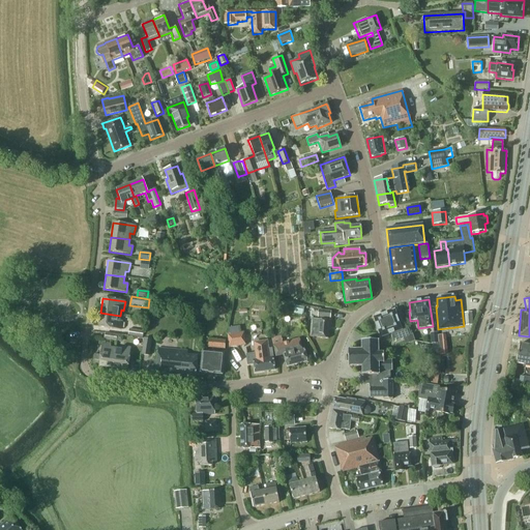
[(208,304),(198,302),(195,323),(205,325),(208,304)]
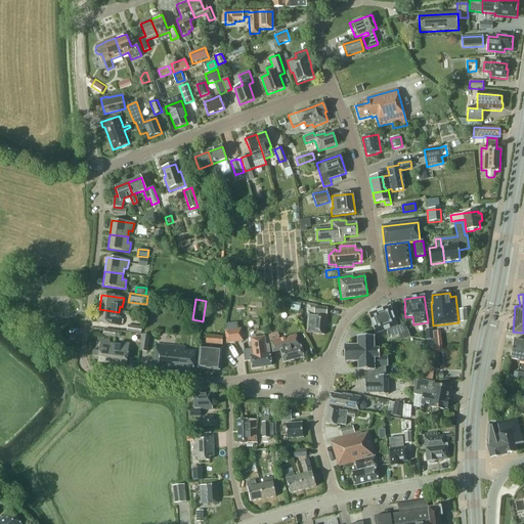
[(326,315),(328,307),(314,306),(314,314),(326,315)]
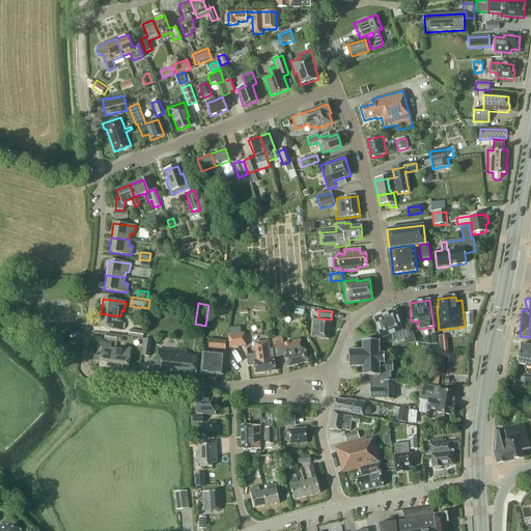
[(397,341),(403,339),(406,345),(415,342),(413,336),(411,336),(408,328),(401,330),(395,312),(375,319),(382,338),(392,334),(394,340),(397,339),(397,341)]
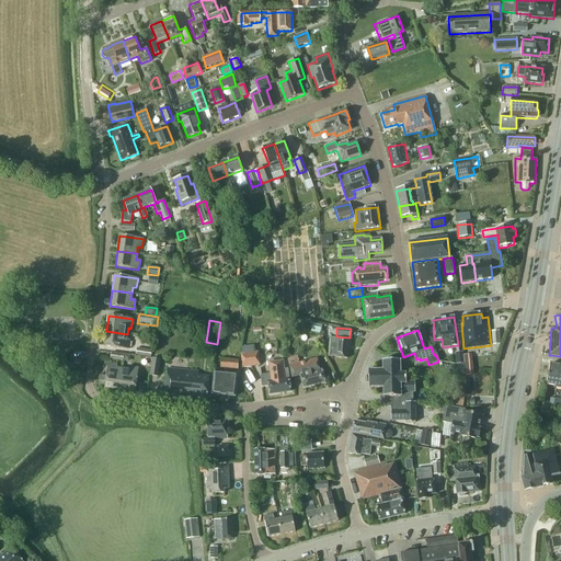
[(127,334),(106,331),(104,346),(128,350),(129,340),(126,340),(127,334)]
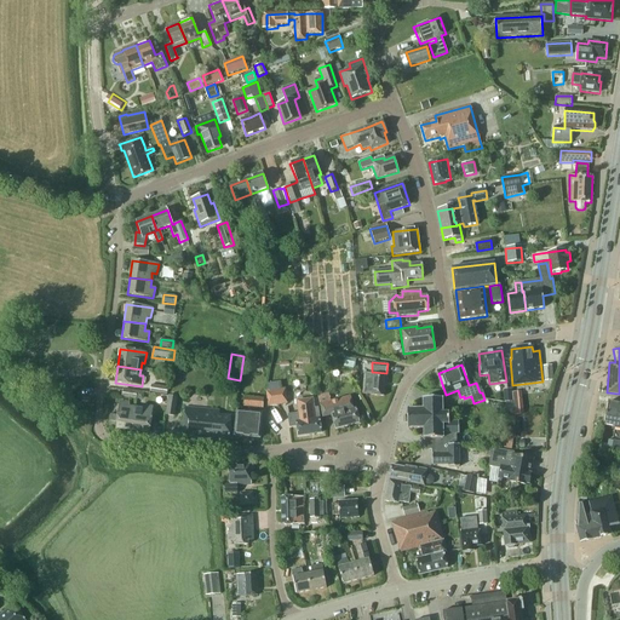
[(554,380),(552,366),(543,366),(545,382),(554,380)]
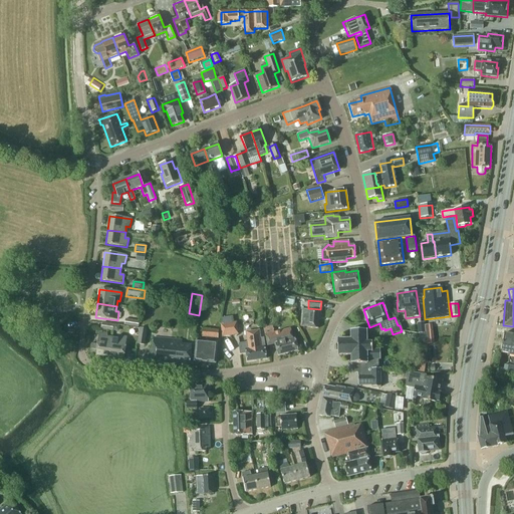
[(320,311),(302,309),(300,327),(318,328),(320,311)]
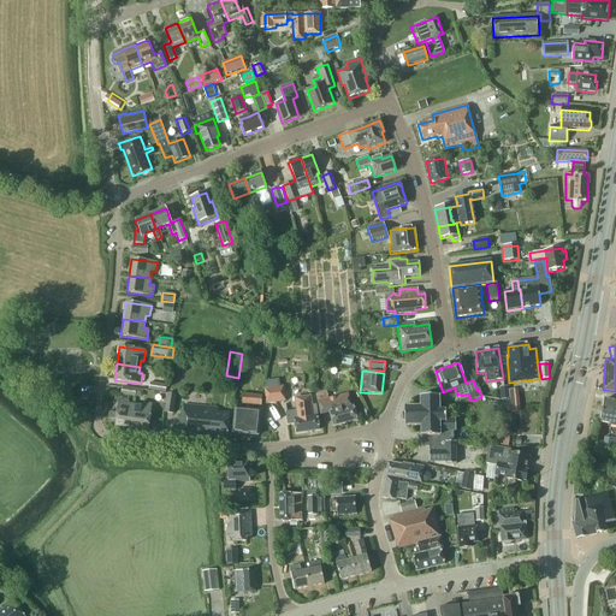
[(167,385),(150,383),(149,391),(166,394),(167,385)]
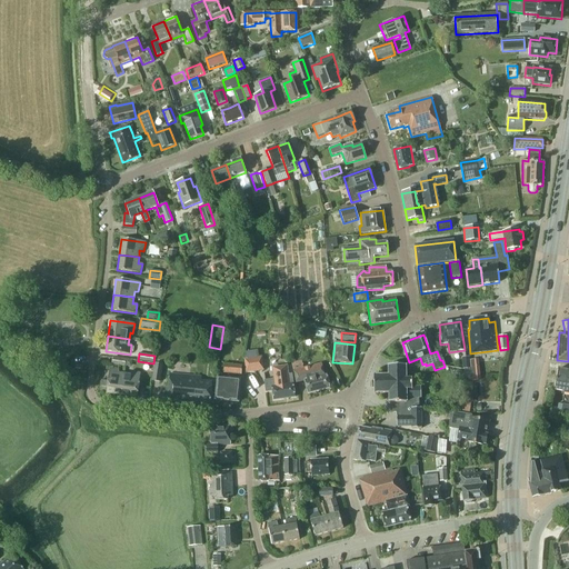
[(470,369),(469,357),(461,358),(462,370),(470,369)]
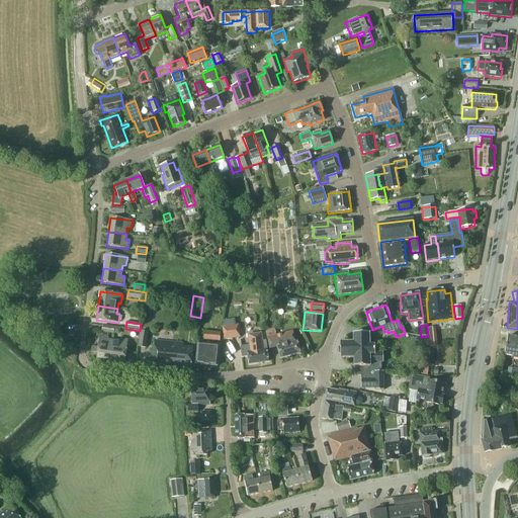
[(114,327),(102,326),(101,333),(114,334),(114,327)]
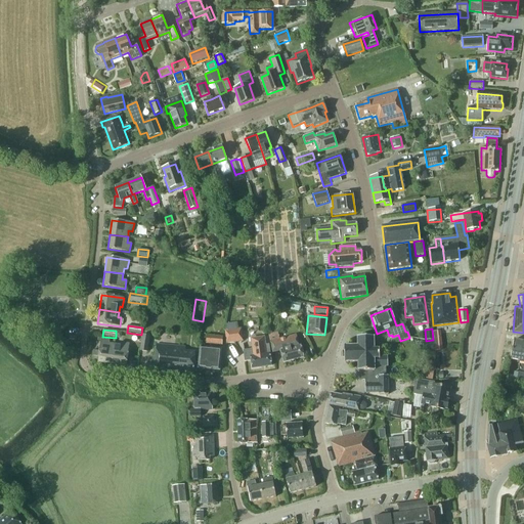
[(237,333),(225,332),(224,340),(237,341),(237,333)]
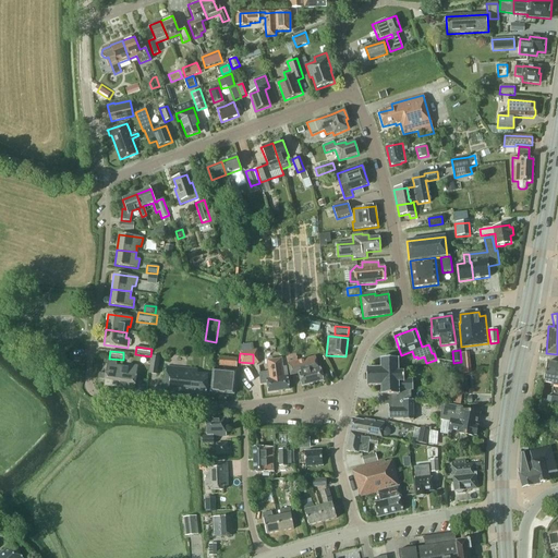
[(298,362),(296,354),(286,356),(290,375),(299,374),(302,387),(324,381),(320,367),(318,368),(316,358),(298,362)]
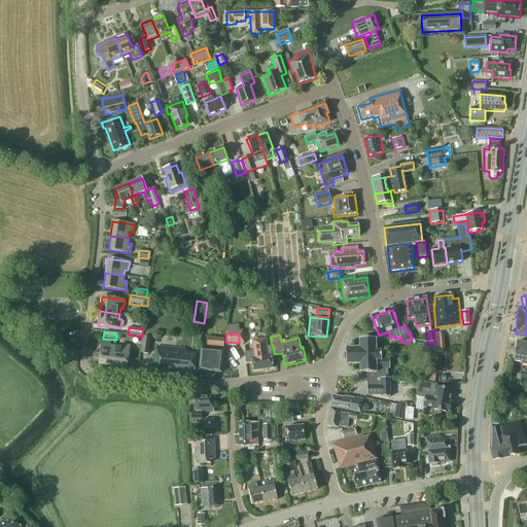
[(151,339),(143,337),(140,353),(149,354),(151,339)]
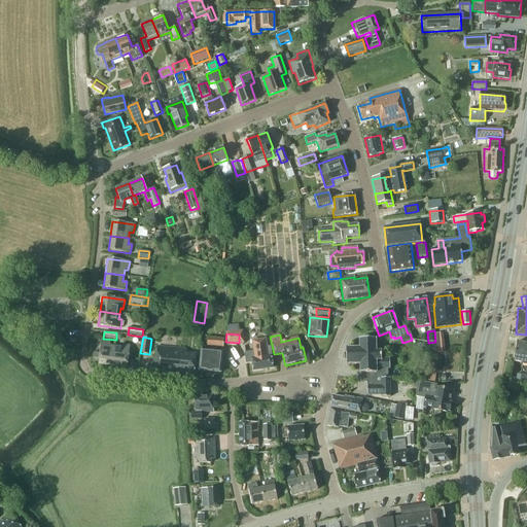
[(224,340),(208,338),(207,346),(211,346),(211,350),(202,349),(199,371),(220,373),(222,351),(218,351),(218,347),(223,347),(224,340)]
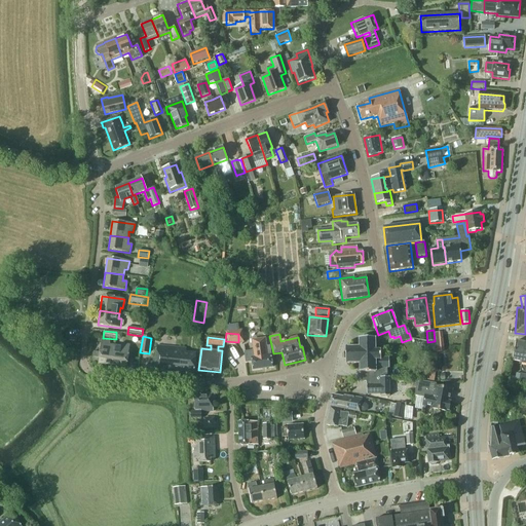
[(254,351),(245,352),(246,363),(252,362),(253,370),(272,368),(269,346),(266,347),(265,338),(252,340),(254,351)]
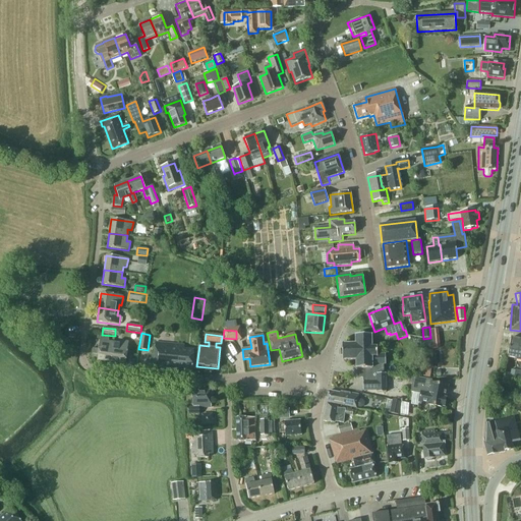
[(372,348),(372,335),(356,336),(356,344),(343,344),(343,350),(341,350),(341,355),(343,355),(343,360),(356,360),(356,369),(361,369),(362,372),(356,377),(358,379),(362,379),(363,391),(377,391),(377,393),(385,393),(386,373),(384,373),(384,364),(385,364),(385,355),(378,355),(377,348),(372,348)]
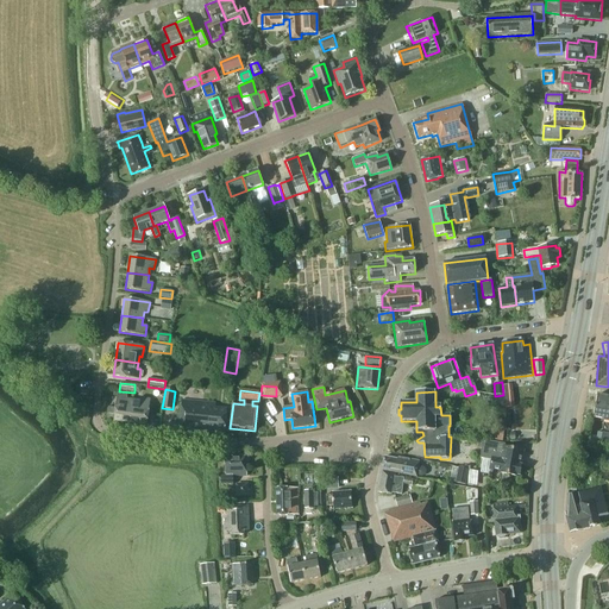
[(130,424),(133,401),(127,400),(127,396),(117,395),(113,421),(130,424)]
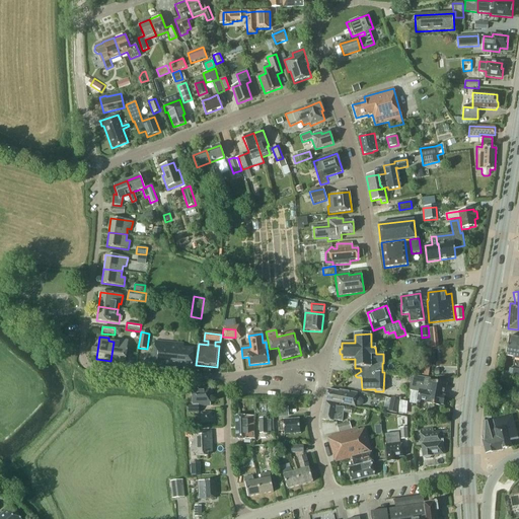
[(516,348),(518,348),(518,339),(509,337),(505,357),(514,359),(516,348)]
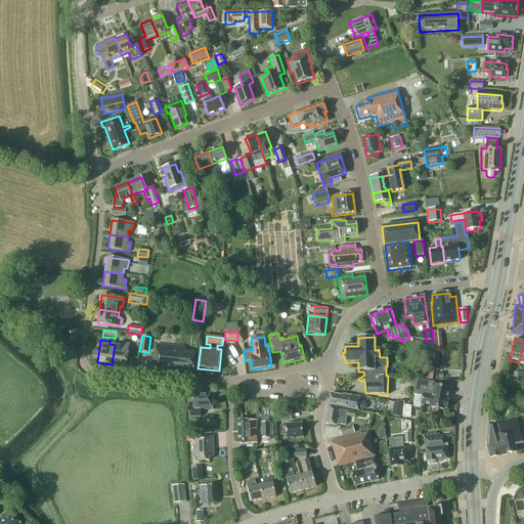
[(120,345),(115,345),(112,364),(127,366),(130,344),(121,343),(120,345)]
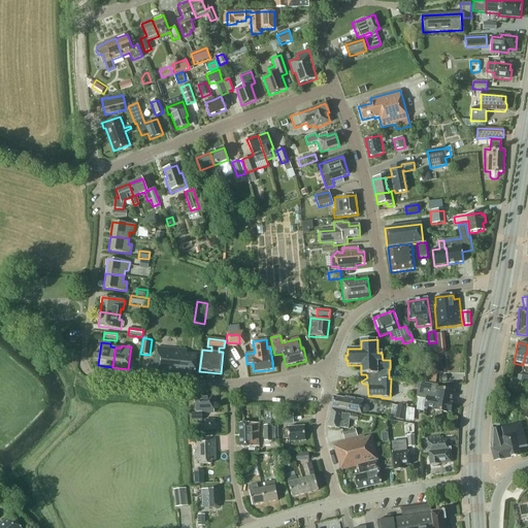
[(187,350),(158,347),(155,372),(180,375),(182,372),(195,373),(196,355),(186,354),(187,350)]
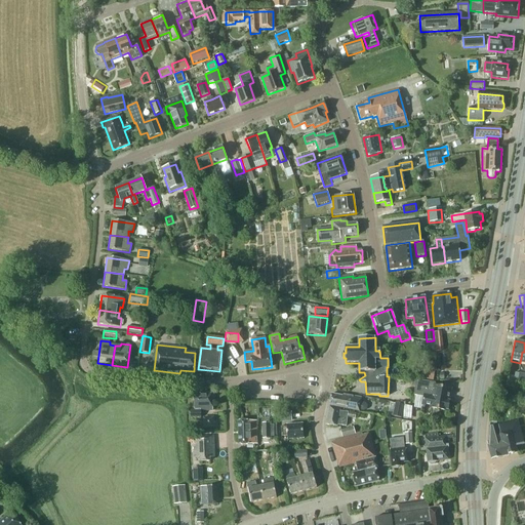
[(436,370),(423,368),(421,379),(434,381),(436,370)]
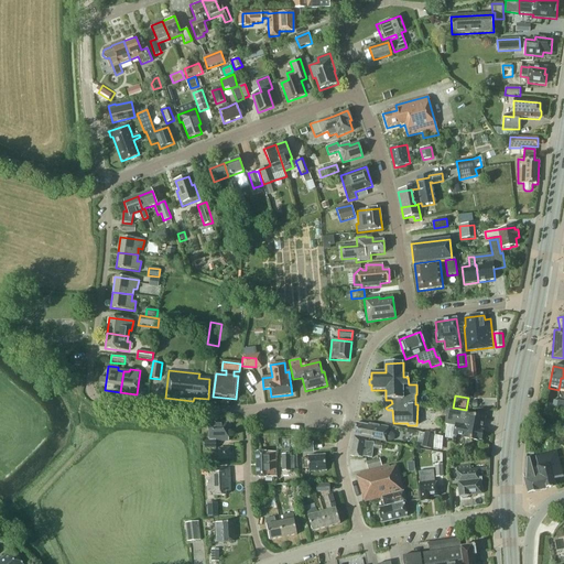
[(467,411),(445,407),(443,415),(446,416),(444,425),(455,426),(454,435),(463,437),(463,438),(480,442),(483,432),(481,432),(484,419),(466,415),(467,411)]
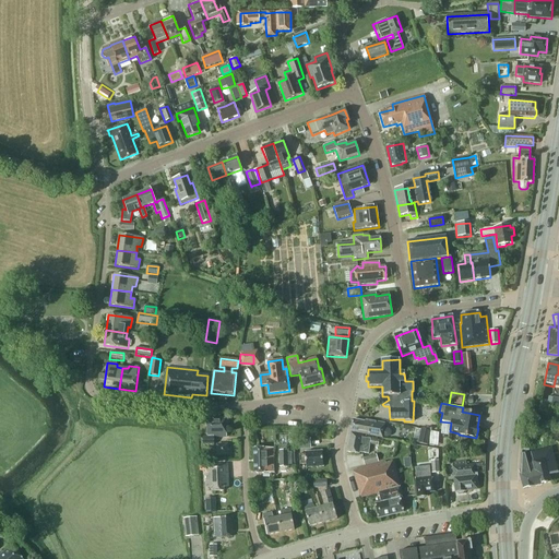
[(226,438),(226,419),(206,420),(206,438),(202,438),(202,445),(213,445),(213,438),(226,438)]
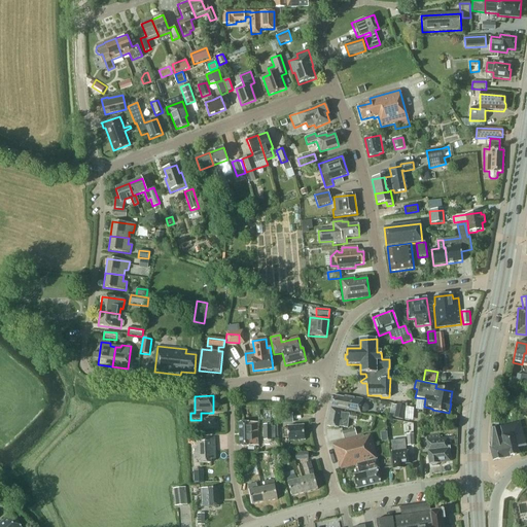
[(367,403),(362,402),(362,399),(345,396),(343,397),(332,395),(330,407),(360,413),(360,411),(365,412),(369,410),(369,407),(367,403)]
